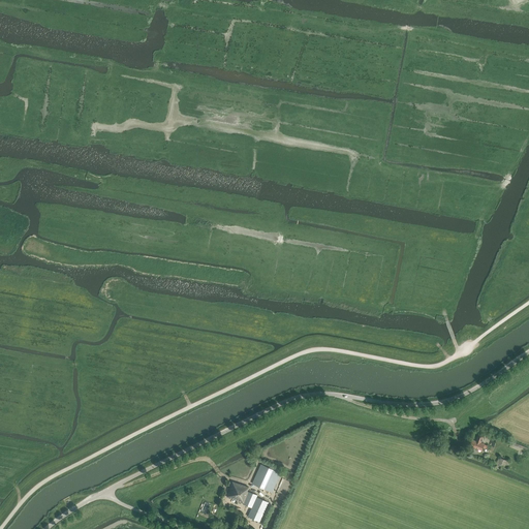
[(488,449),(489,446),(485,445),(481,443),(484,437),(478,435),(476,441),(472,439),(470,445),(483,449),(484,447),(488,449)]
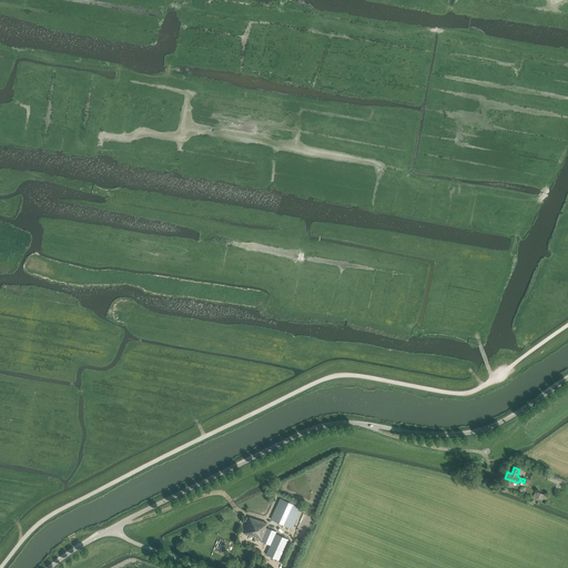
[(560,479),(549,475),(547,479),(558,484),(560,479)]
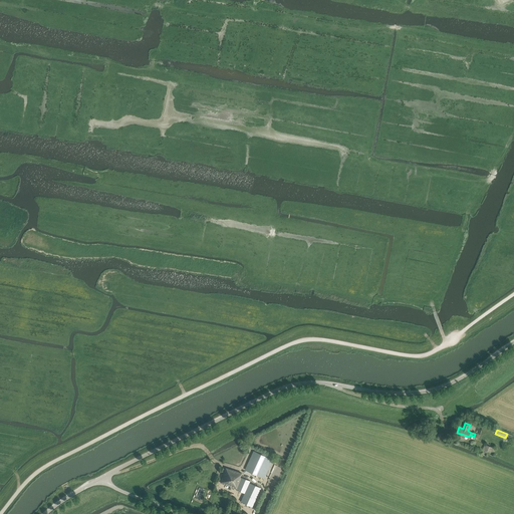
[(495,449),(485,446),(483,450),(493,454),(495,449)]
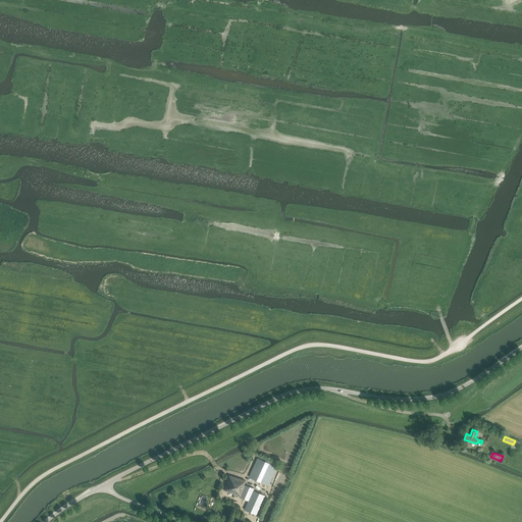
[(249,477),(264,483),(272,465),(257,459),(249,477)]
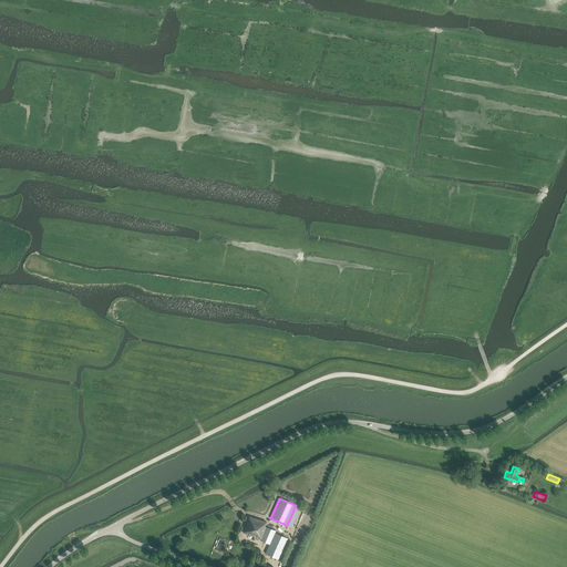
[(244,533),(243,534),(247,536),(248,534),(261,539),(260,540),(270,544),(266,554),(278,559),(288,538),(276,533),(276,532),(266,527),(265,526),(266,522),(249,516),(244,533)]
